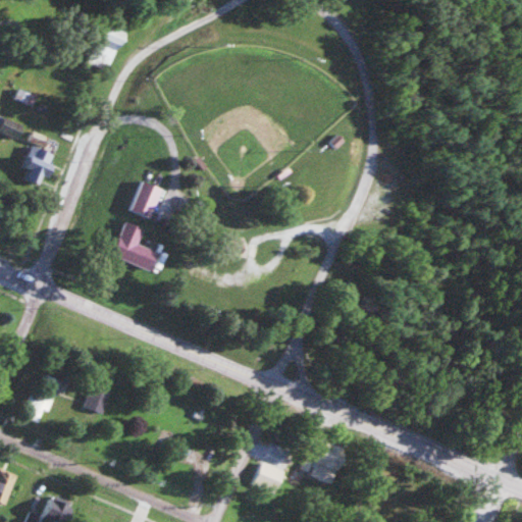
[(111,64),(122,30),(105,24),(95,58),(111,64)]
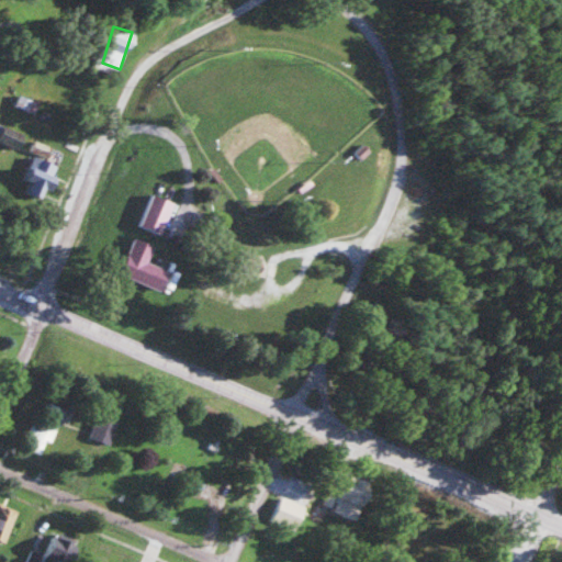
[(0,142),(19,149),(25,134),(0,123),(0,142)]
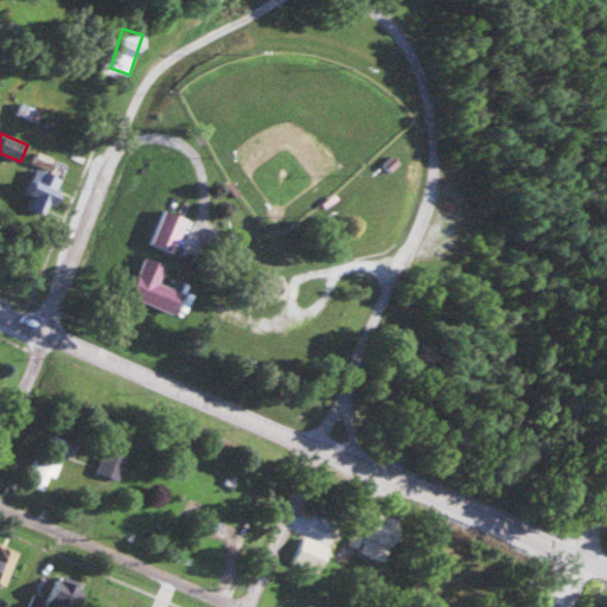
[(45,209),(59,195),(49,185),(55,179),(40,167),(21,187),(45,209)]
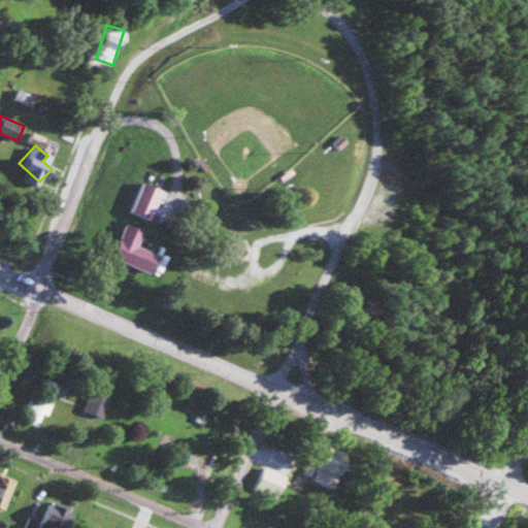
[(154,271),(159,254),(139,248),(144,229),(126,223),(114,259),(154,271)]
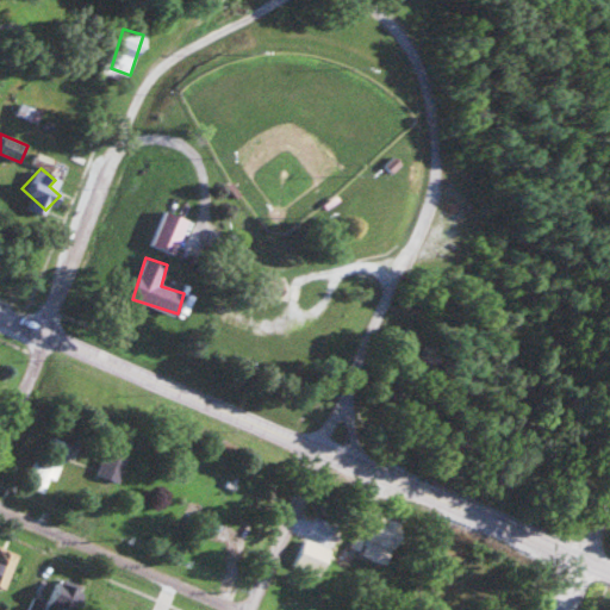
[(68,443),(54,436),(43,461),(36,459),(25,484),(45,493),(68,443)]
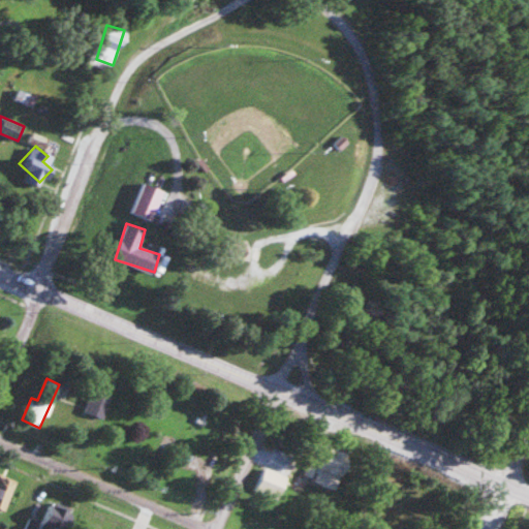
[(110,397),(91,389),(83,410),(101,417),(110,397)]
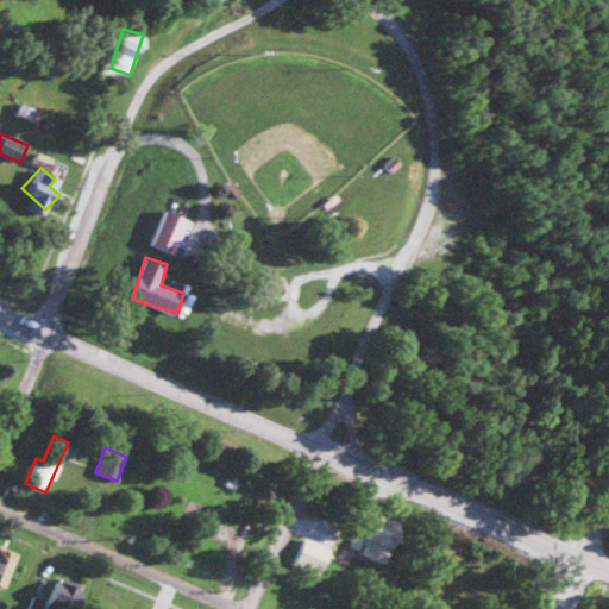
[(377,563),(401,532),(380,515),(356,547),(377,563)]
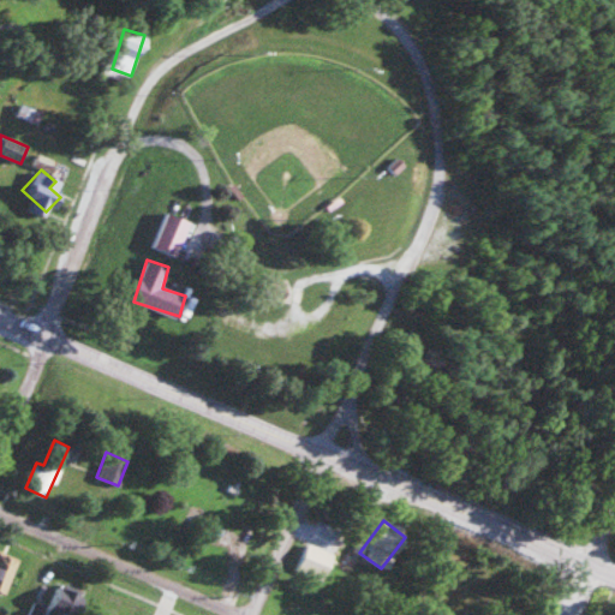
[(296,566),(322,577),(332,553),(305,542),(296,566)]
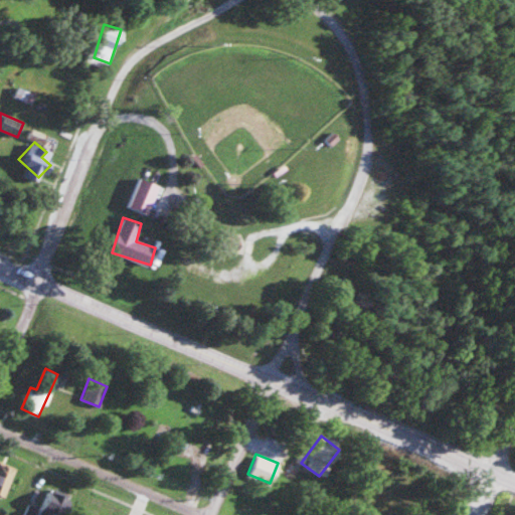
[(0,495),(3,497),(16,468),(0,460),(0,495)]
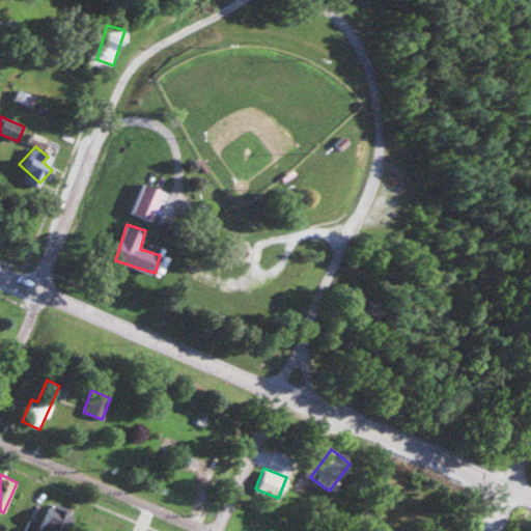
[(65,530),(74,512),(51,503),(42,526),(53,530),(65,530)]
